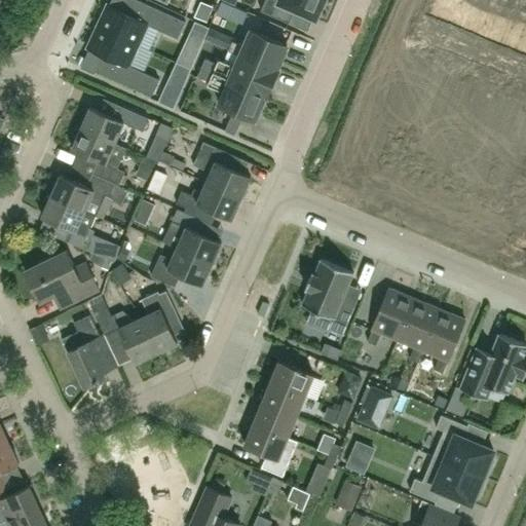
[(107,4),(98,26),(139,45),(148,25),(178,38),(185,22),(139,0),(126,0),(122,11),(107,4)]
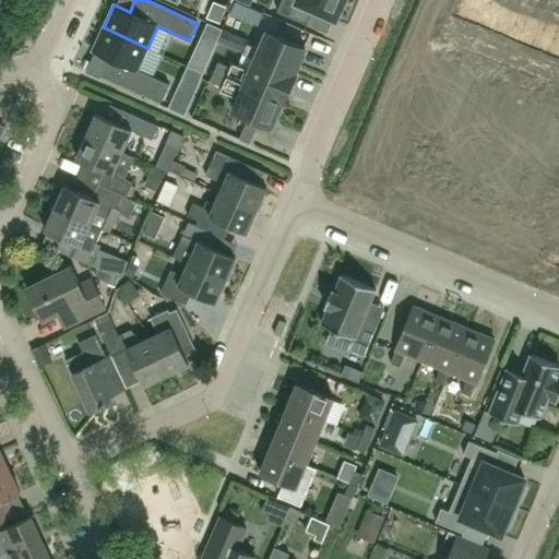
[(335,21),(344,0),(281,0),(276,12),(307,25),(312,11),(335,21)]
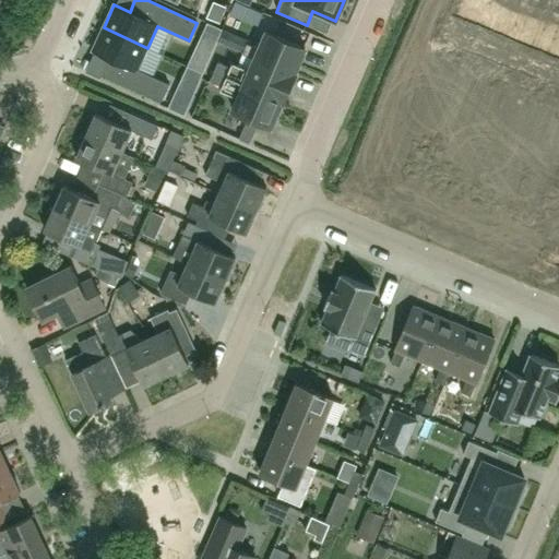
[(210,24),(199,48),(211,54),(222,30),(210,24)]
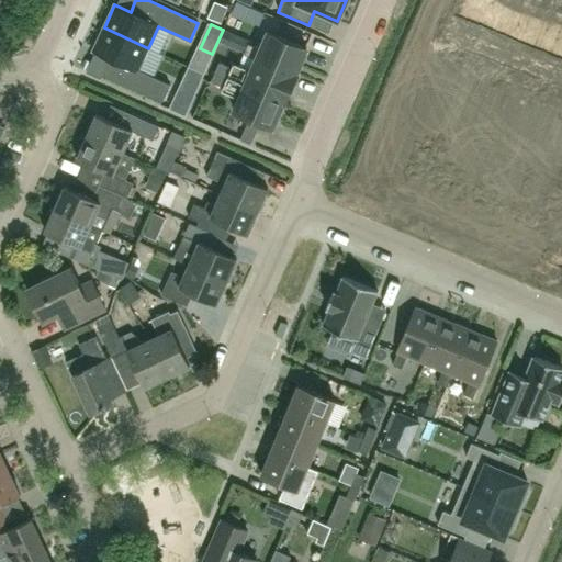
[(138,70),(148,48),(104,27),(93,51),(110,58),(102,75),(161,102),(170,85),(138,70)]
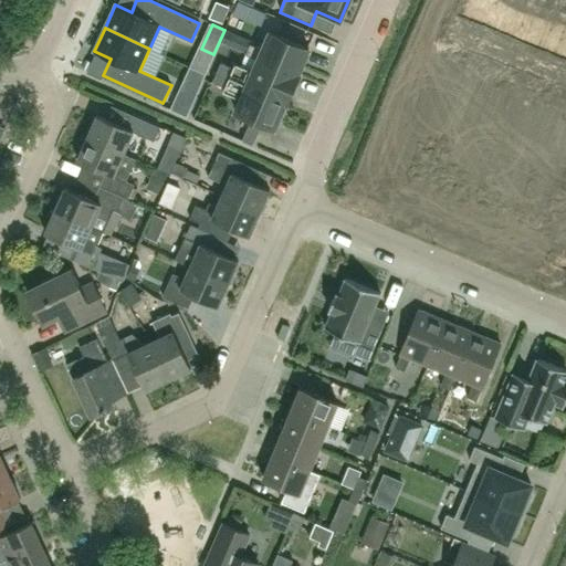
[(475,31),(459,73),(478,81),(468,105),(490,114),(506,73),(492,66),(502,42),(475,31)]
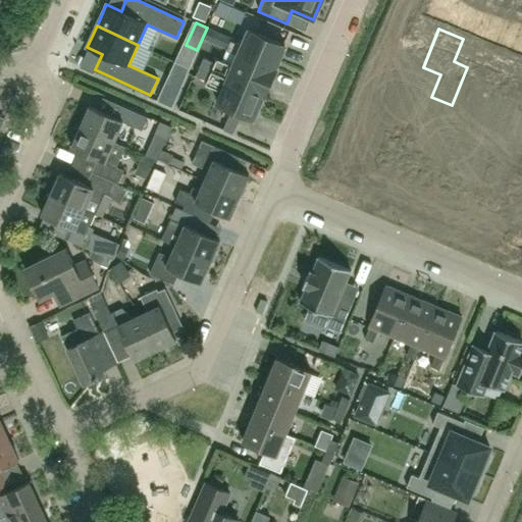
[(285,45),(250,30),(243,45),(231,40),(227,49),(239,54),(276,71),(277,69),(275,68),(285,45)]
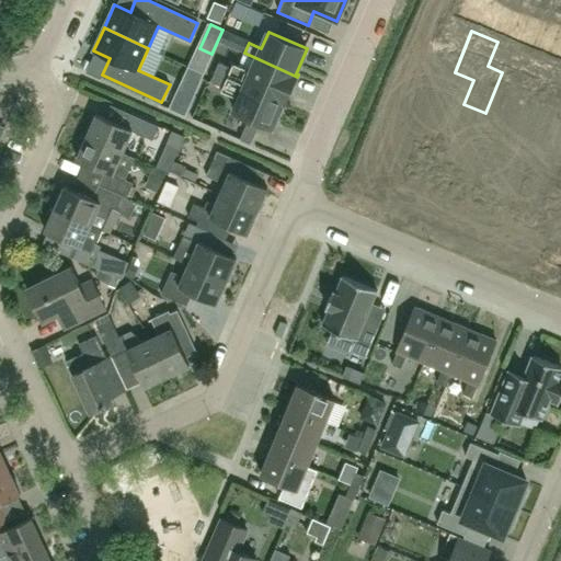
[(256,58),(252,70),(233,63),(231,66),(219,61),(215,70),(286,102),(292,88),(297,77),(256,58)]
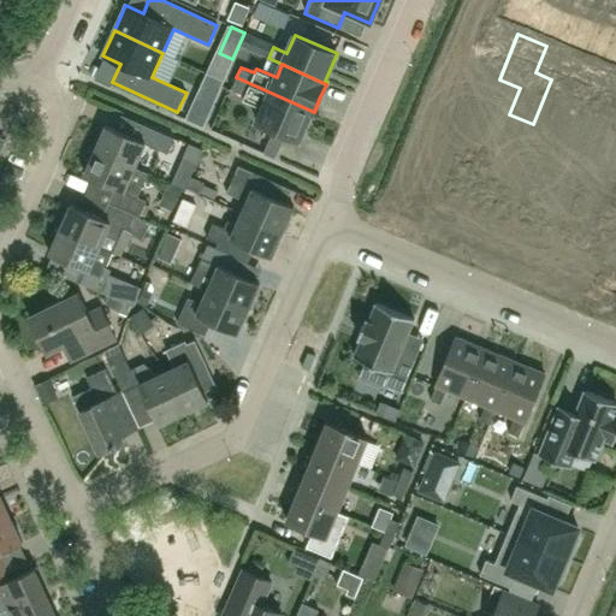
[(567,73),(546,123),(563,130),(572,110),(597,119),(615,75),(588,64),(582,80),(567,73)]
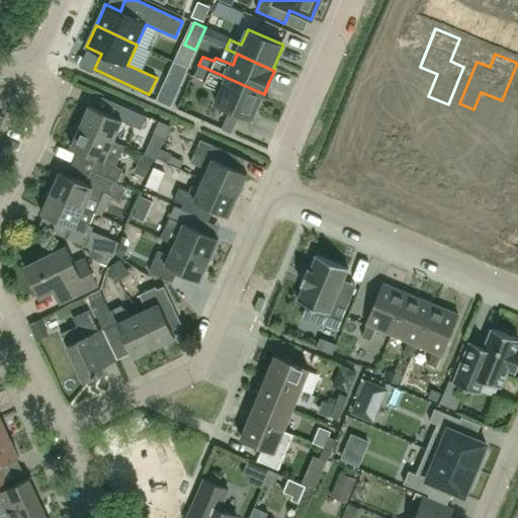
[(222,128),(232,133),(241,112),(252,117),(262,94),(263,95),(264,94),(198,65),(194,74),(209,81),(207,85),(224,92),(219,103),(231,108),(222,128)]
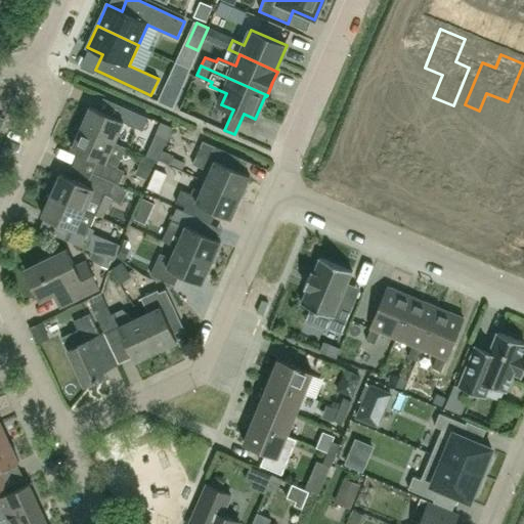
[(170,79),(160,102),(173,108),(183,85),(170,79)]
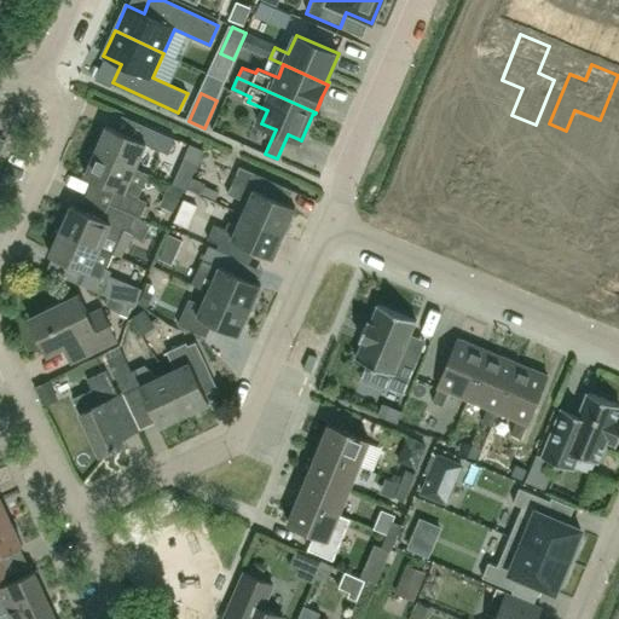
[(106,126),(96,150),(134,168),(145,144),(168,154),(174,139),(144,126),(137,140),(106,126)]
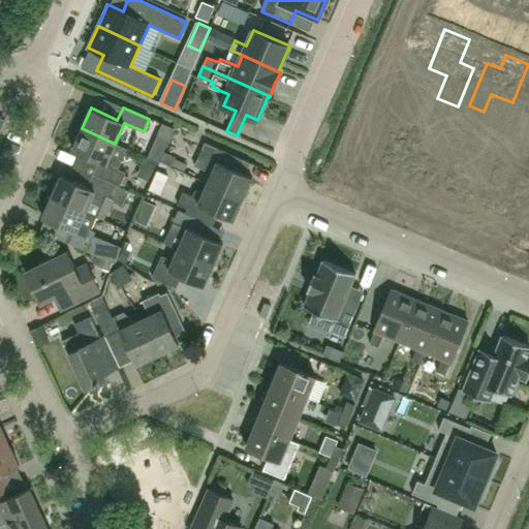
[(126,149),(115,144),(82,128),(72,150),(98,161),(93,174),(120,186),(125,173),(118,169),(126,149)]
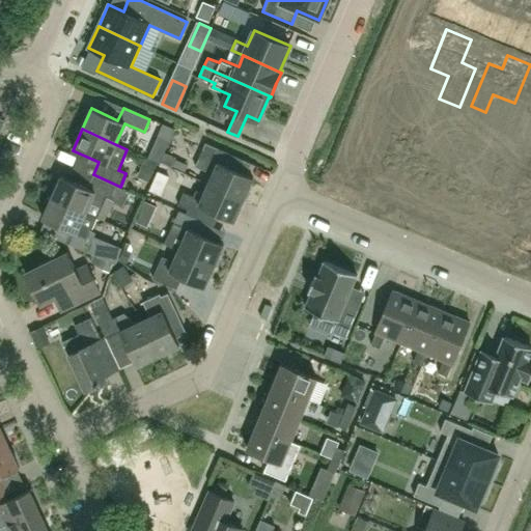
[(166,161),(174,146),(165,140),(156,155),(166,161)]
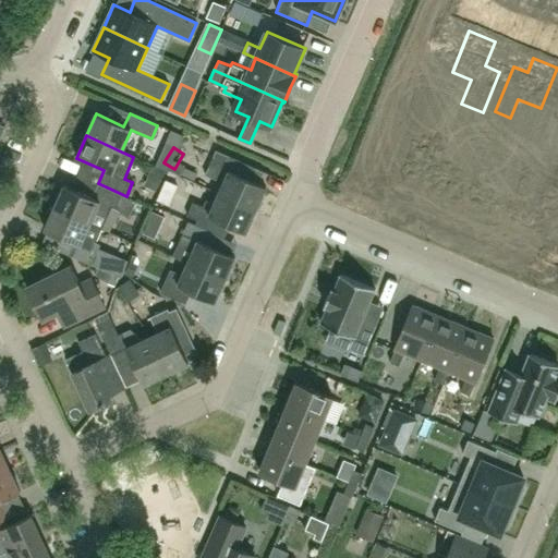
[(223,182),(218,192),(256,209),(266,186),(235,173),(241,160),(216,149),(205,173),(223,182)]
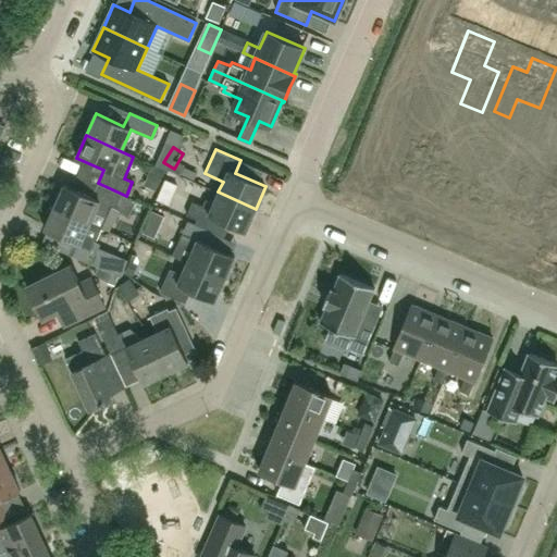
[(175,205),(181,183),(169,181),(164,202),(175,205)]
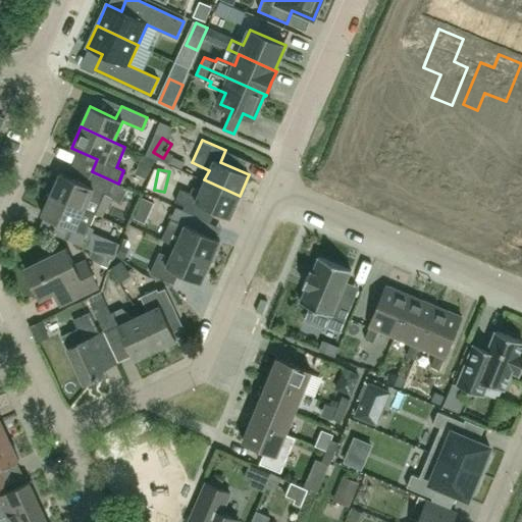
[(60,172),(51,194),(96,214),(105,194),(121,201),(127,188),(118,184),(92,171),(86,185),(60,172)]
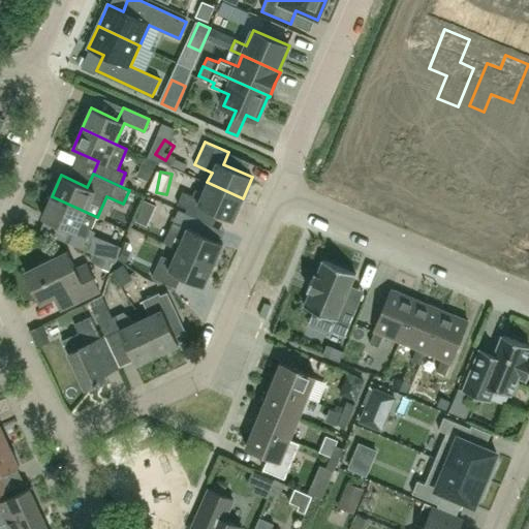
[(232,219),(243,198),(207,182),(203,192),(195,189),(192,195),(183,190),(177,204),(187,208),(190,200),(232,219)]
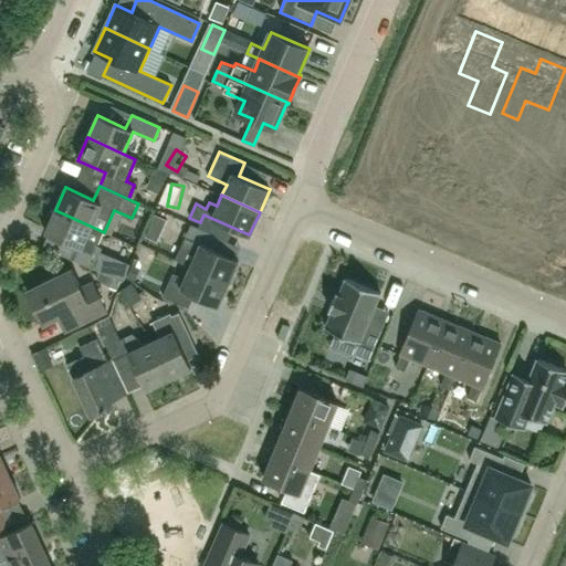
[(94,253),(104,232),(55,210),(45,232),(74,244),(69,257),(93,268),(98,255),(94,253)]
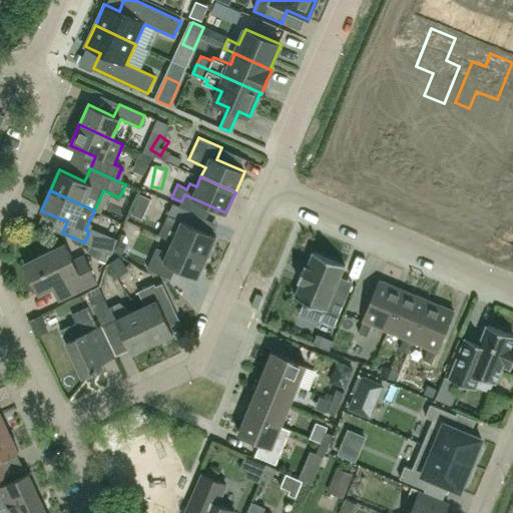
[(158,234),(172,240),(206,255),(215,235),(194,225),(199,214),(173,202),(158,234)]
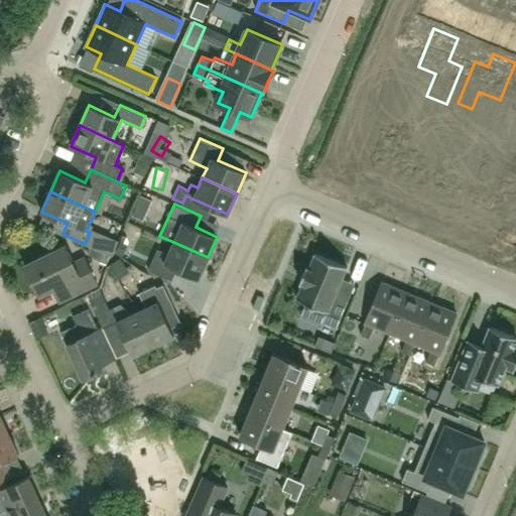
[(199,278),(208,257),(173,242),(168,253),(157,248),(148,269),(171,280),(176,268),(199,278)]
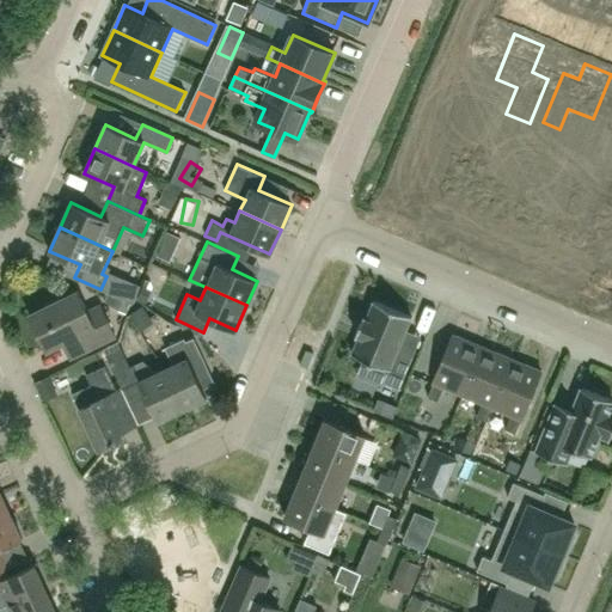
[(84,350),(115,335),(101,305),(87,312),(78,292),(29,314),(47,349),(77,335),(84,350)]
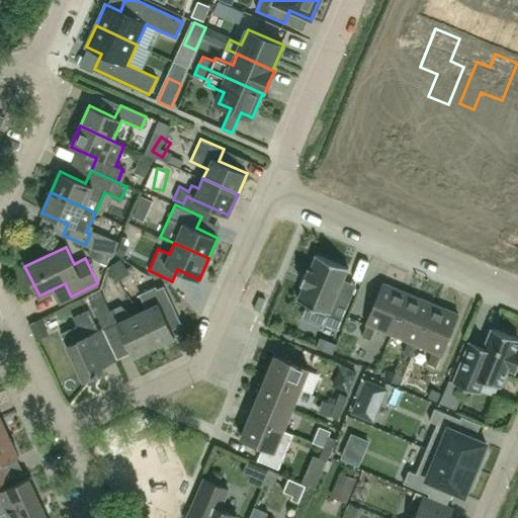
[(297,300),(328,313),(324,324),(338,330),(349,301),(336,296),(348,268),(316,255),(310,270),(308,269),(300,284),(304,285),(297,300)]
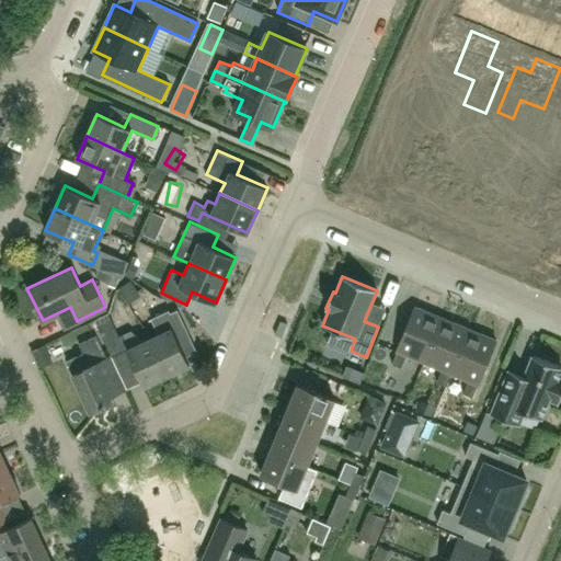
[(423,363),(442,318),(415,307),(397,352),(392,364),(401,368),(405,356),(423,363)]
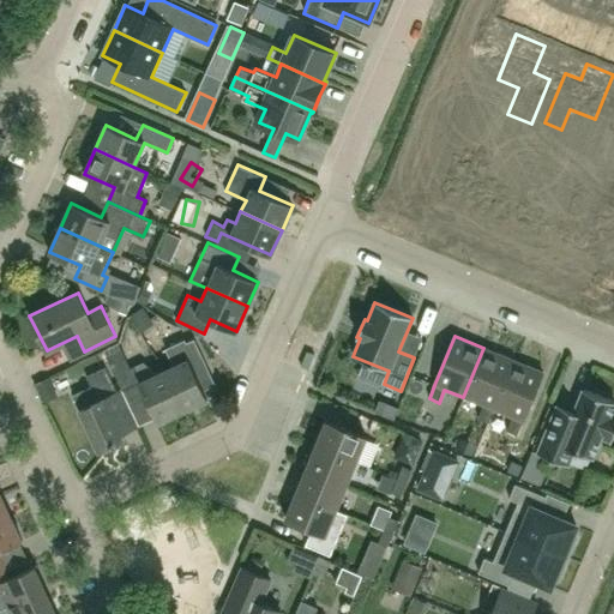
[(166,348),(174,365),(163,369),(182,410),(206,399),(193,371),(206,365),(194,338),(186,342),(185,338),(166,348)]
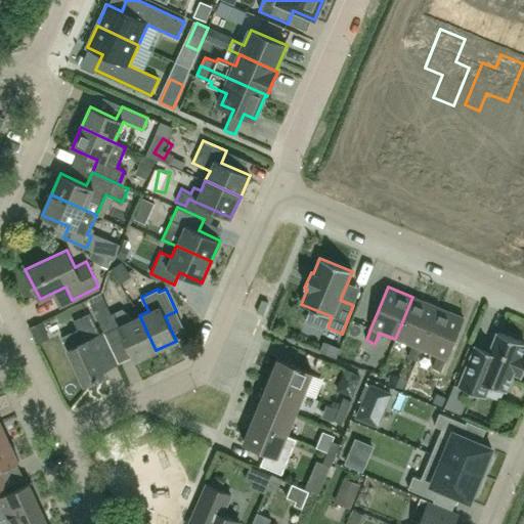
[(412,297),(395,339),(412,346),(407,357),(417,361),(421,350),(438,307),(412,297)]
